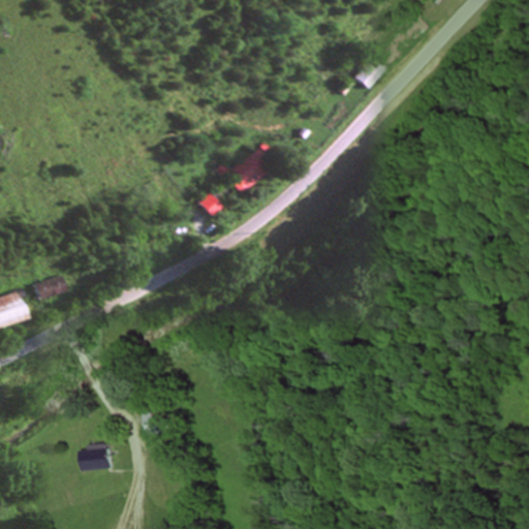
[(369,88),(389,69),(376,56),(355,74),(369,88)]
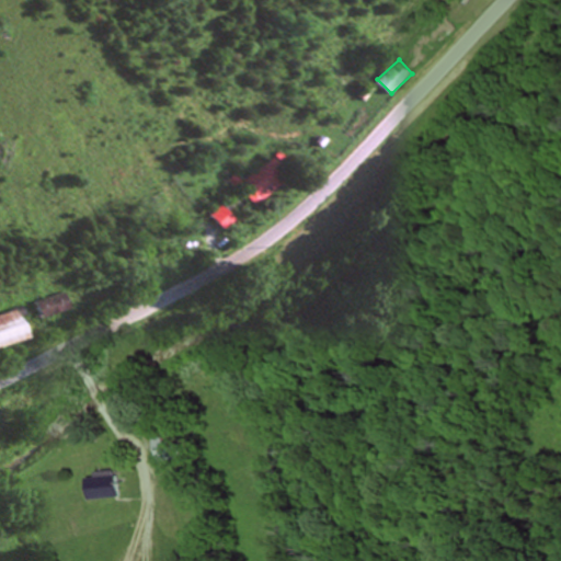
[(252,198),(276,180),(266,167),(242,185),(252,198)]
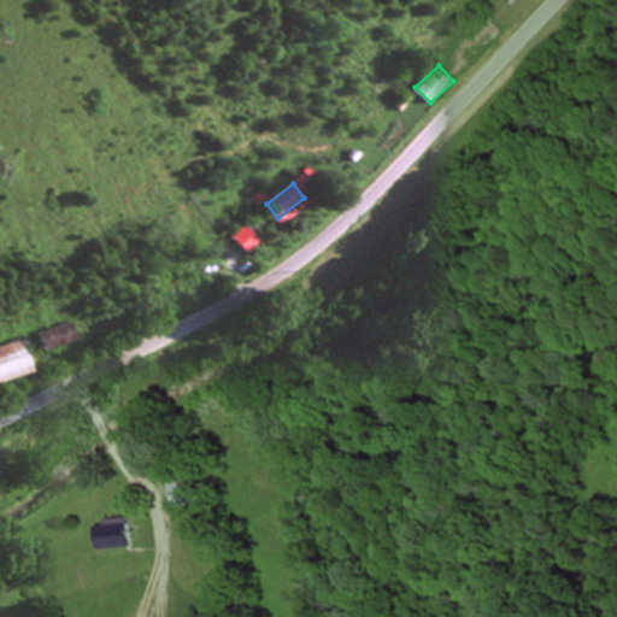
[(41,331),(47,350),(81,339),(74,319),(41,331)]
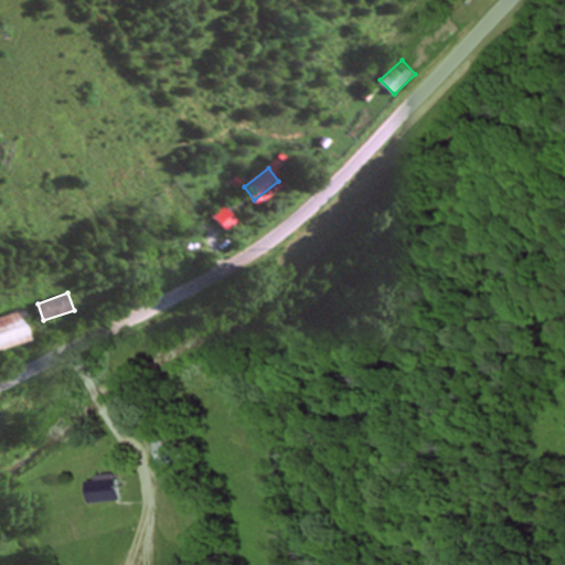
[(0,349),(32,341),(24,310),(0,317),(0,349)]
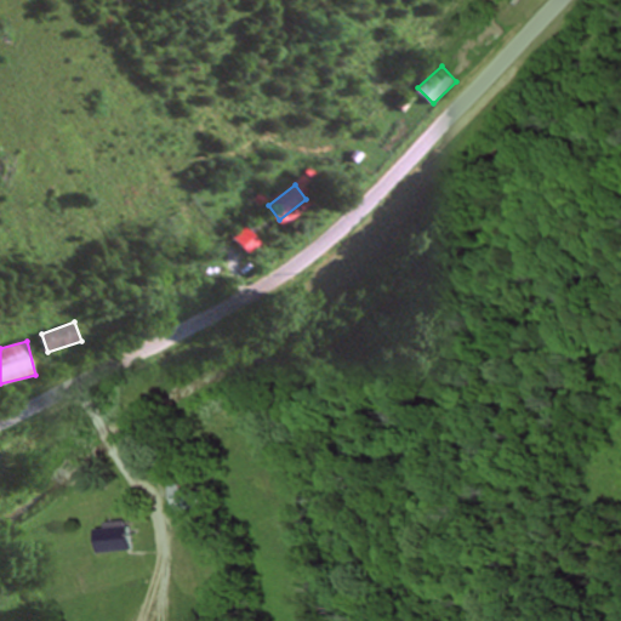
[(137,551),(135,522),(101,523),(102,552),(137,551)]
